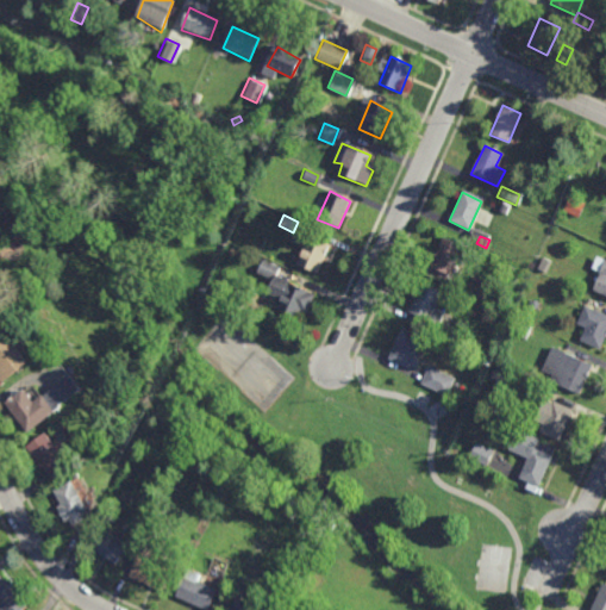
[(430,269),(448,277),(461,244),(443,237),(430,269)]
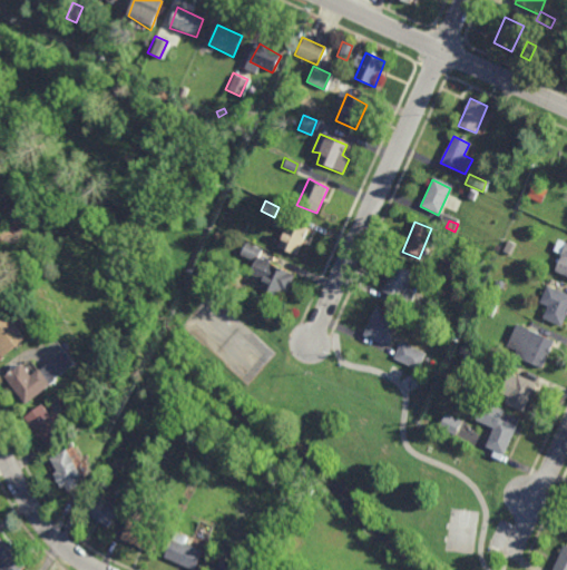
[(291,223),(310,232),(297,258),(276,247),(291,223)]
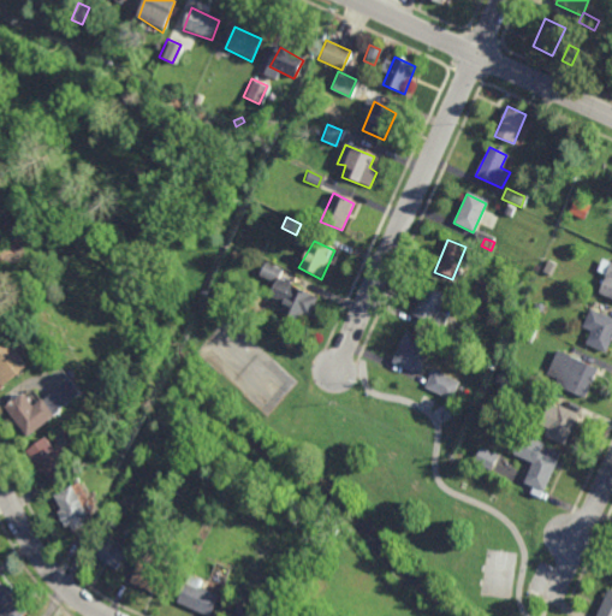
[(548,276),(540,271),(545,260),(553,264),(548,276)]
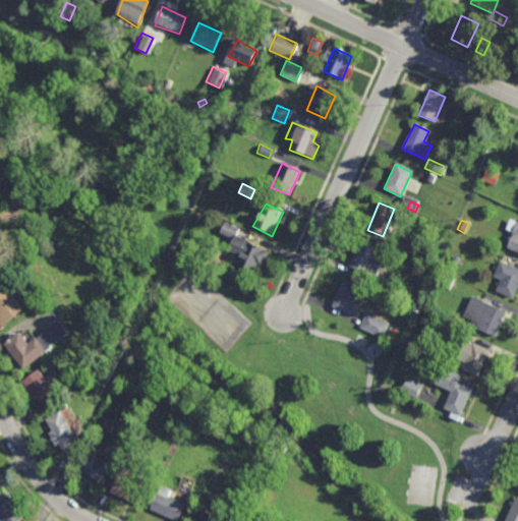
[(231,241),(236,226),(222,222),(217,236),(231,241)]
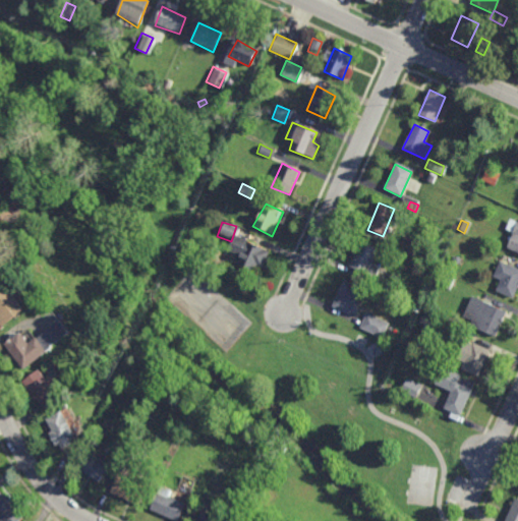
[(507,249),(517,253),(517,225),(509,222),(506,230),(513,233),(507,249)]
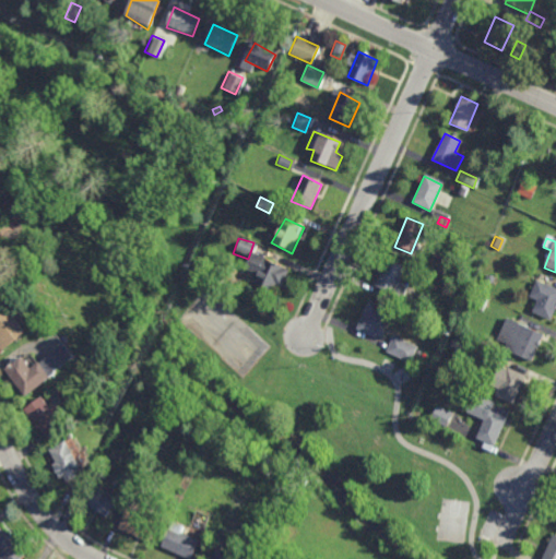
[(252,254),(287,271),(281,289),(273,285),(271,290),(252,283),(257,275),(246,270),(252,254)]
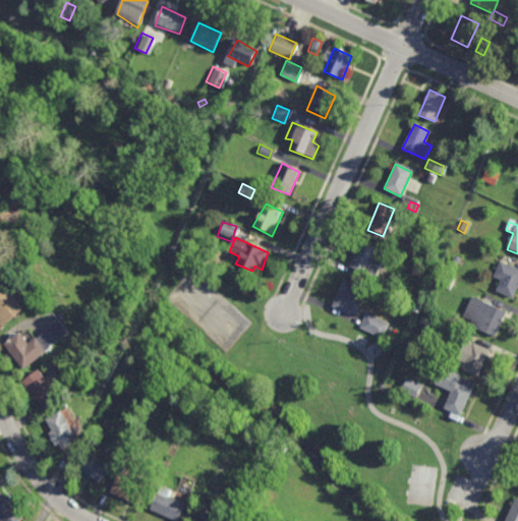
[(348,268),(377,278),(380,269),(368,265),(378,250),(360,243),(348,268)]
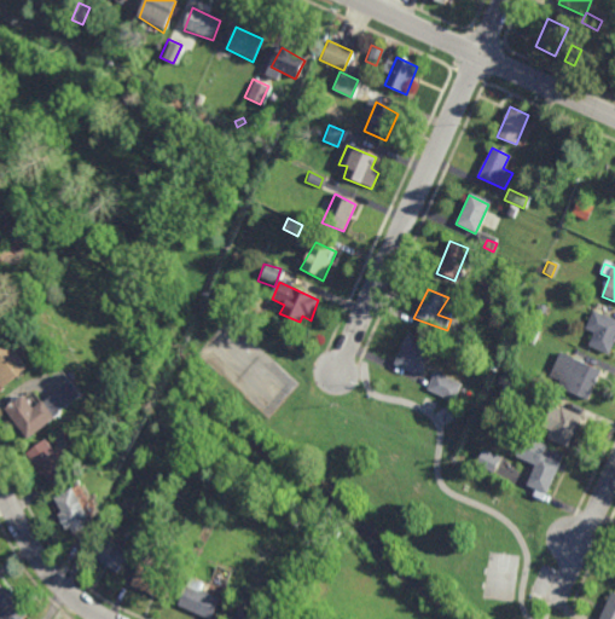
[(608,354),(614,337),(614,320),(592,312),(585,329),(595,334),(590,346),(608,354)]
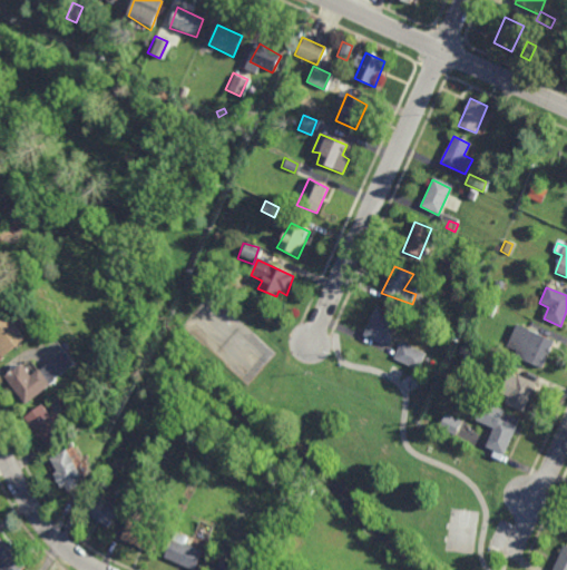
[(419,321),(403,313),(408,304),(423,311),(419,321)]
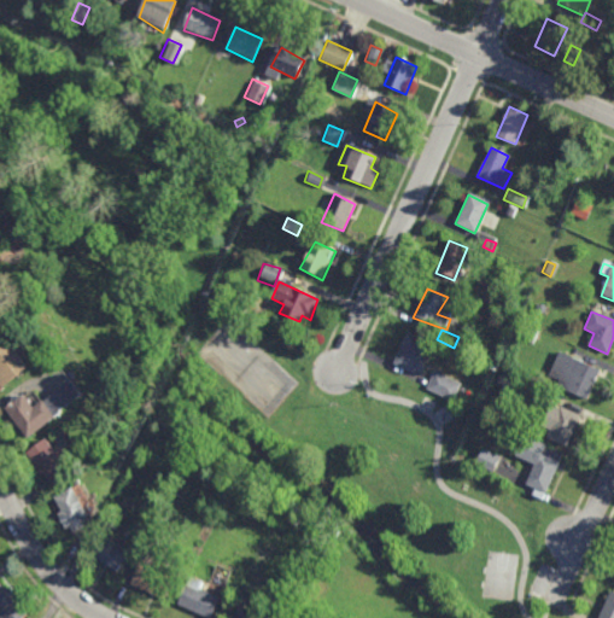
[(405,333),(425,343),(419,360),(427,362),(421,374),(395,362),(405,333)]
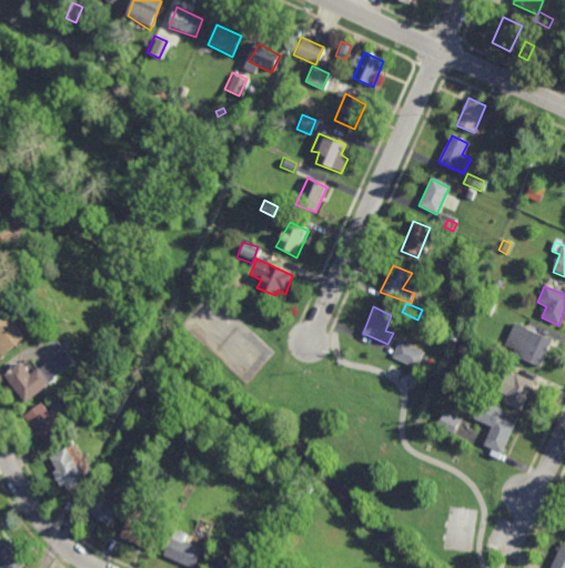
[(0,355),(1,356),(29,340),(6,307),(0,311),(0,355)]
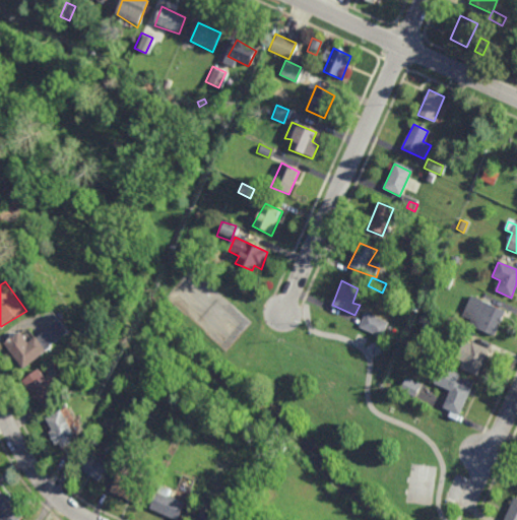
[(494,335),(505,311),(469,297),(461,316),(471,320),(469,325),(494,335)]
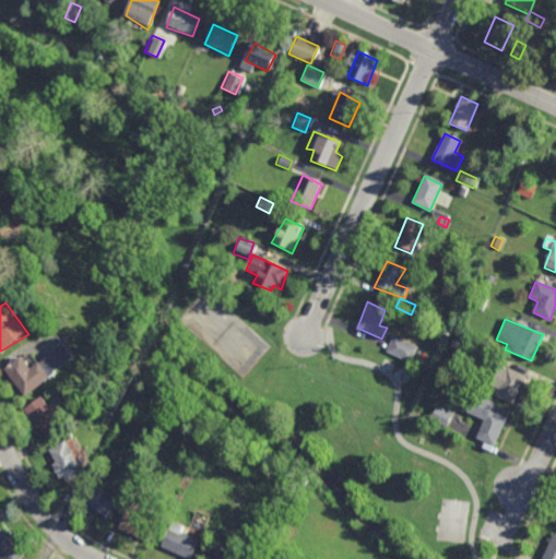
[(461,332),(454,330),(457,323),(463,325),(461,332)]
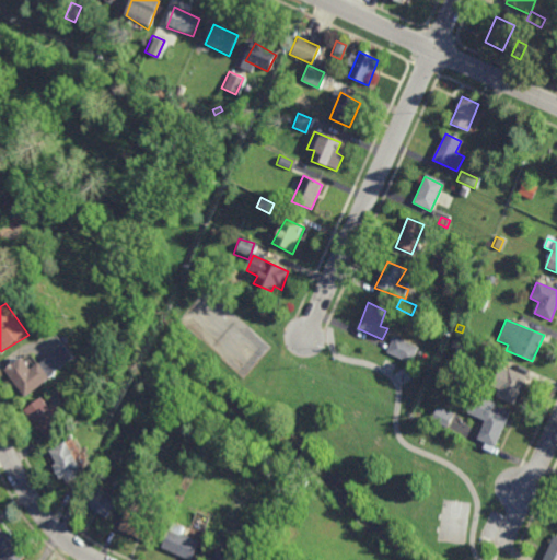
[(407,363),(383,351),(391,336),(415,348),(407,363)]
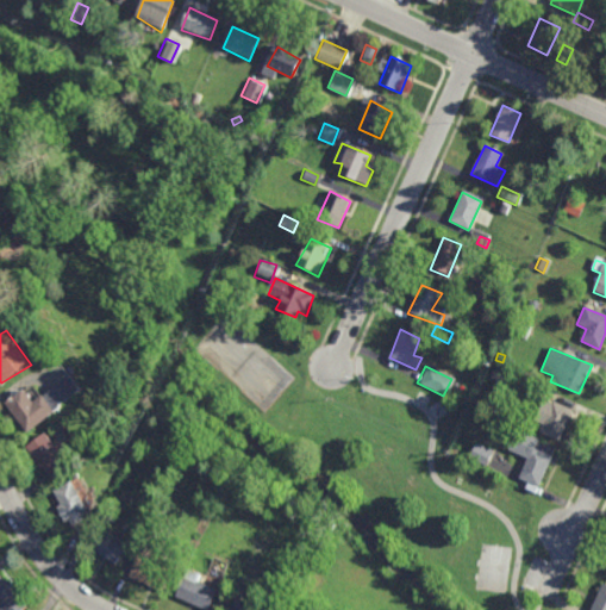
[(5,402),(16,418),(20,416),(27,431),(80,391),(70,377),(35,402),(25,387),(5,402)]
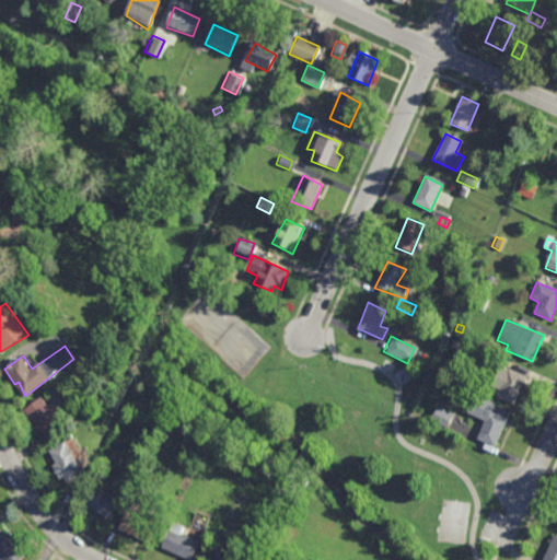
[(507,369),(526,377),(514,405),(496,396),(507,369)]
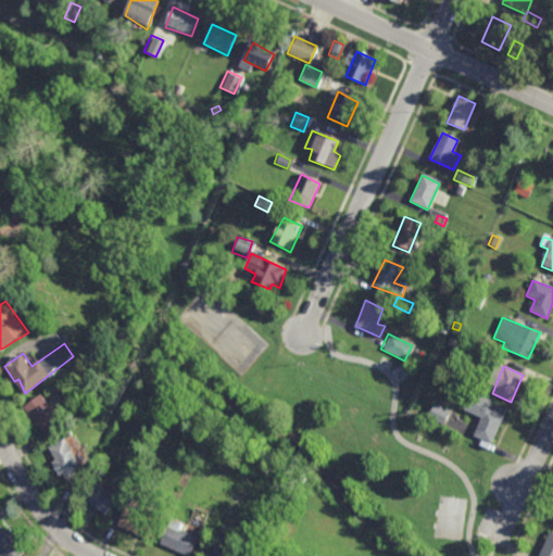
[(474,393),(511,408),(493,452),(470,443),(481,417),(466,411),(474,393)]
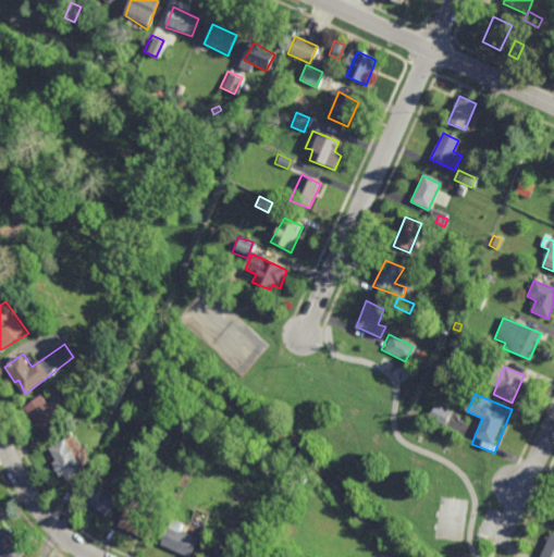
[(46,436),(63,428),(41,396),(26,409),(46,436)]
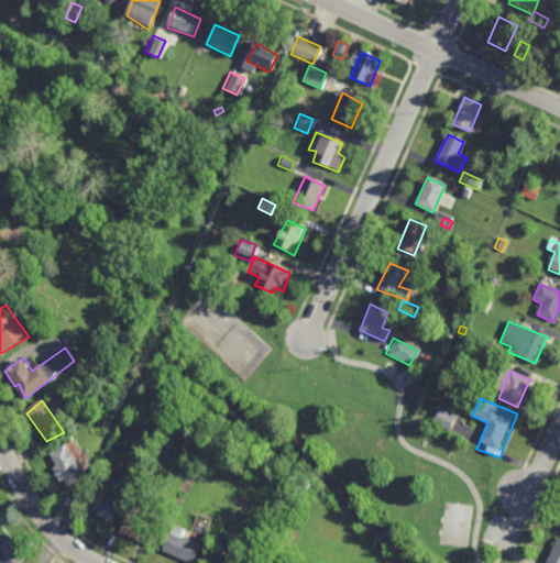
[(447,430),(429,421),(437,408),(453,417),(447,430)]
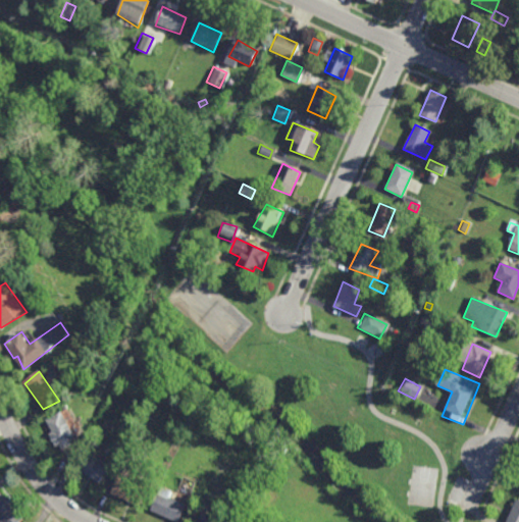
[(62,450),(78,441),(62,412),(46,420),(52,432),(48,433),(56,448),(60,446),(62,450)]
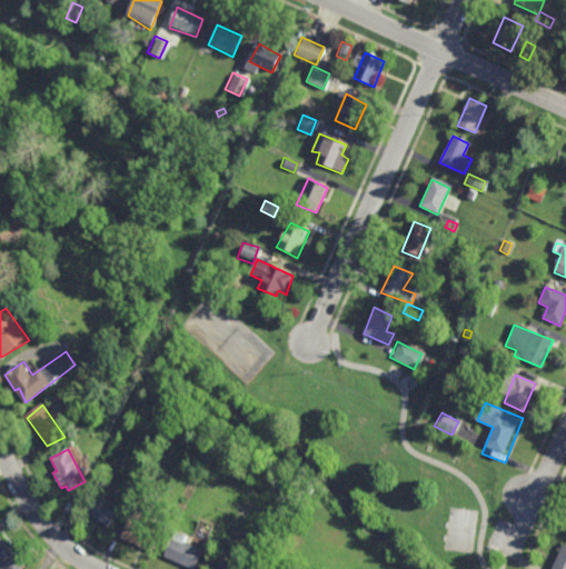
[(109,526),(120,510),(91,491),(80,507),(109,526)]
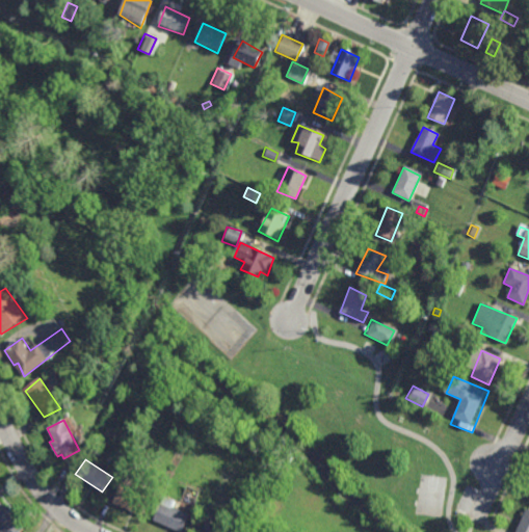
[(113,504),(143,515),(152,498),(123,485),(113,504)]
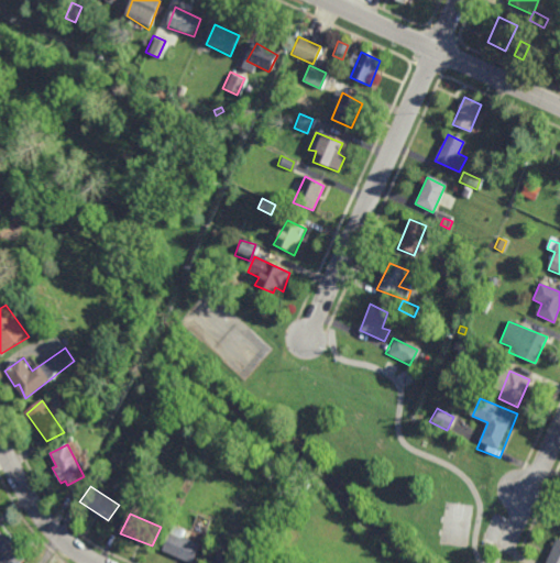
[(165,551),(190,562),(194,562),(202,547),(185,538),(189,530),(177,526),(165,551)]
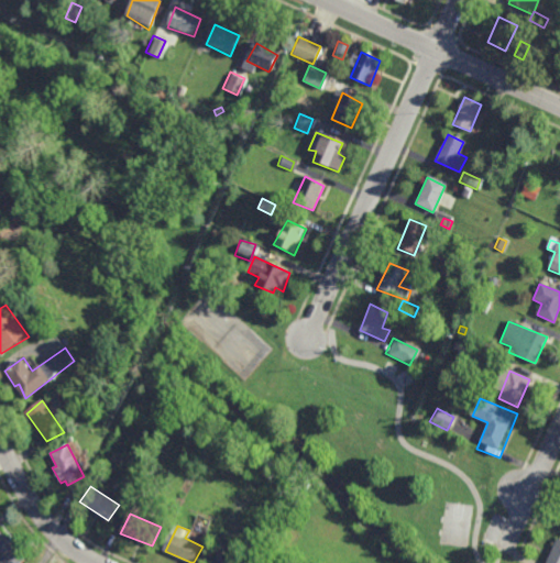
[(207,548),(200,545),(207,532),(212,536),(207,548)]
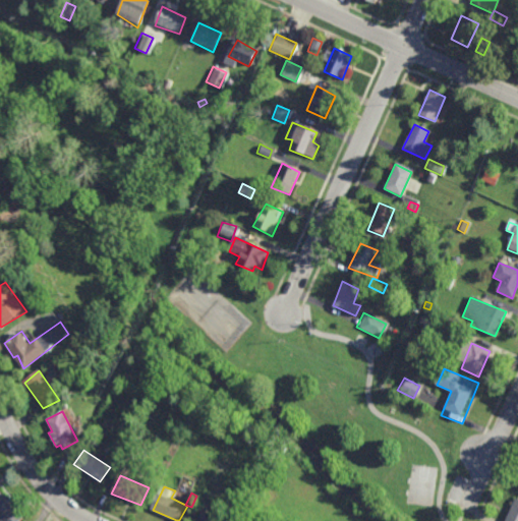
[(0,495),(22,520),(21,520),(0,520),(0,495)]
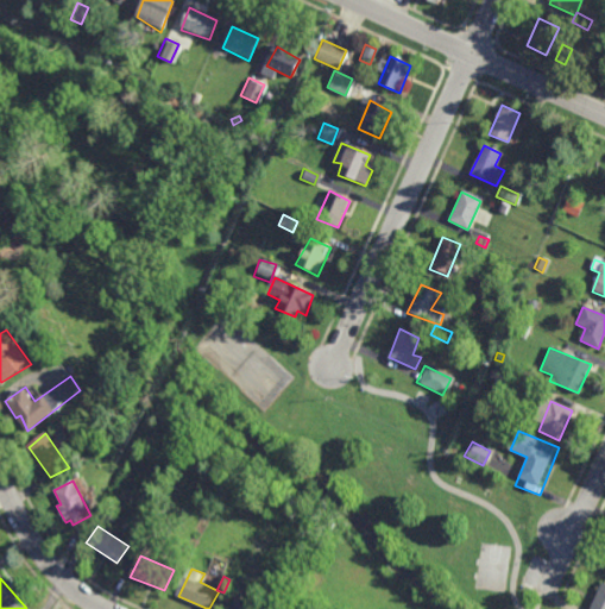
[(591,608),(604,608),(604,586),(602,585),(591,608)]
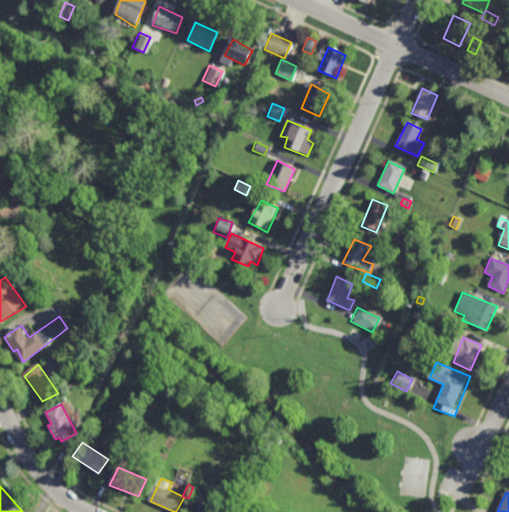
[(228,511),(231,505),(202,494),(193,511),(228,511)]
